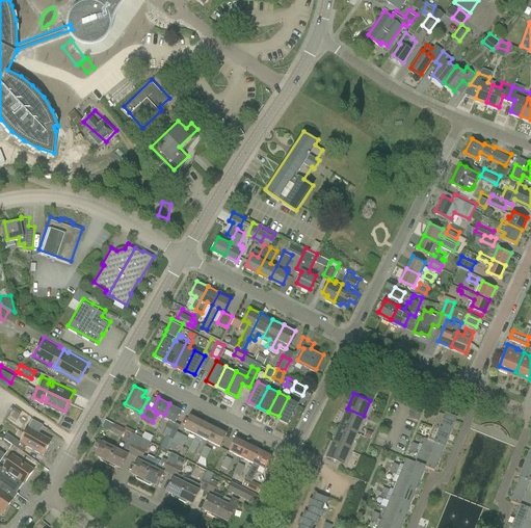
[(298,402),(288,397),(279,416),(289,421),(298,402)]
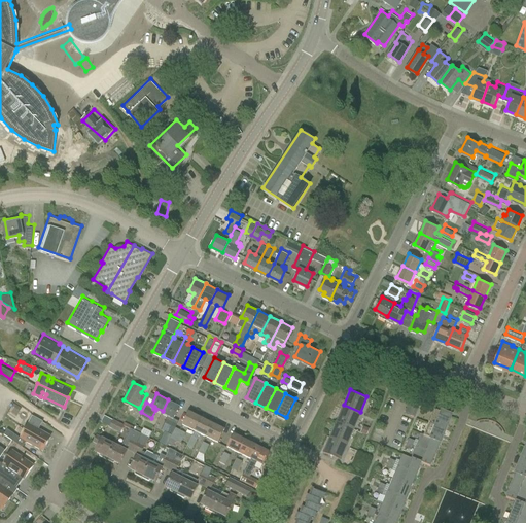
[(412,397),(407,410),(415,413),(420,401),(412,397)]
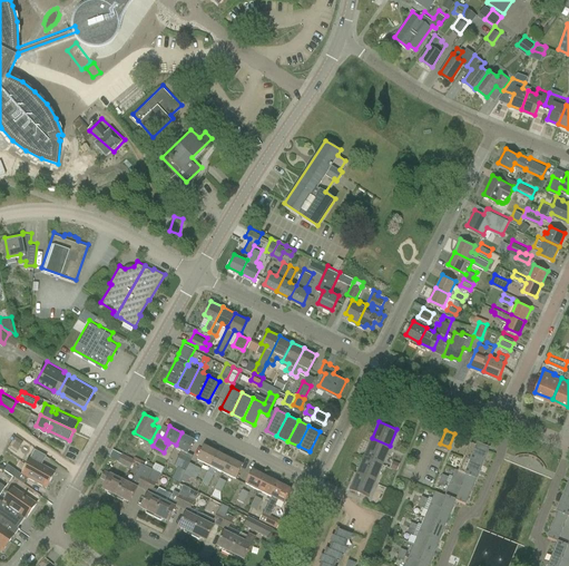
[(10,445),(20,449),(26,436),(16,432),(10,445)]
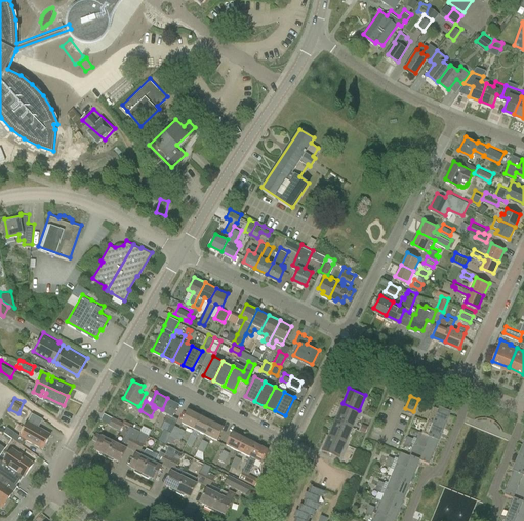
[(162,409),(167,412),(161,426),(171,431),(170,434),(175,424),(175,423),(178,416),(173,414),(179,403),(167,398),(162,409)]
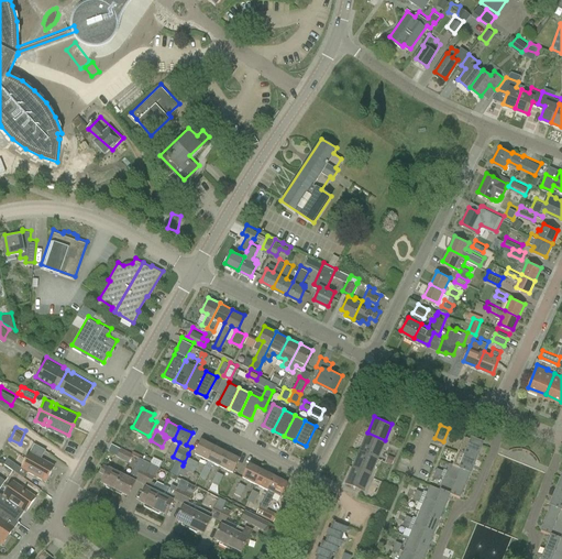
[(385,440),(367,433),(360,448),(378,456),(385,440)]
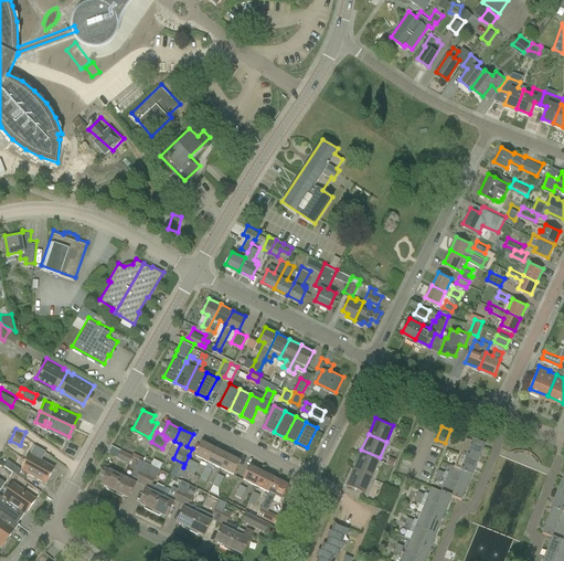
[(467,436),(463,447),(480,454),(485,444),(467,436)]
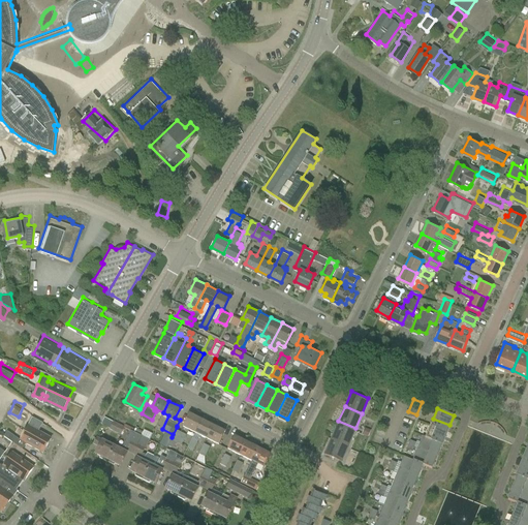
[(196,430),(203,418),(190,411),(184,424),(196,430)]
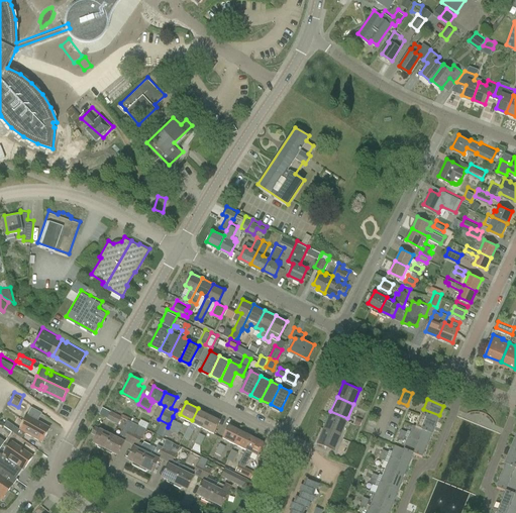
[(122,414),(103,405),(100,411),(108,415),(107,416),(115,420),(112,428),(115,429),(122,414)]
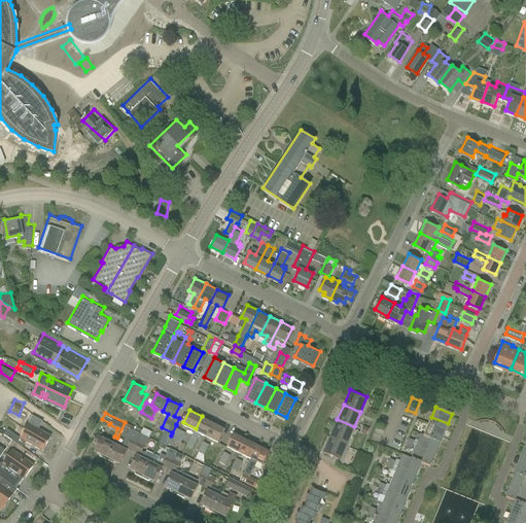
[(202,416),(196,428),(207,434),(213,421),(202,416)]
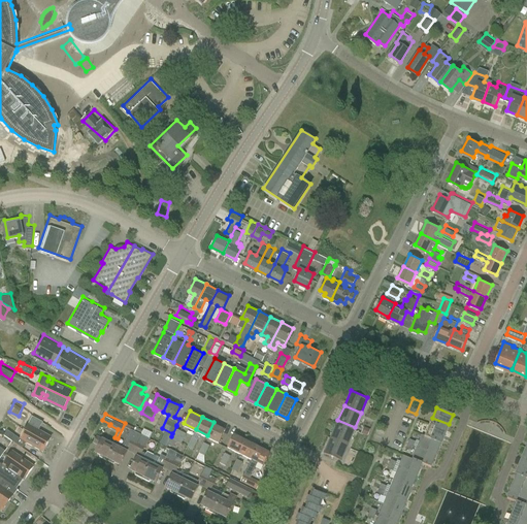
[(449,424),(432,418),(428,428),(445,434),(449,424)]
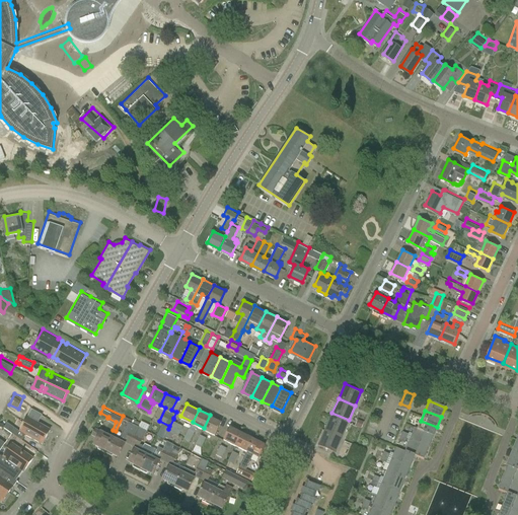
[(331,413),(325,428),(342,435),(349,420),(331,413)]
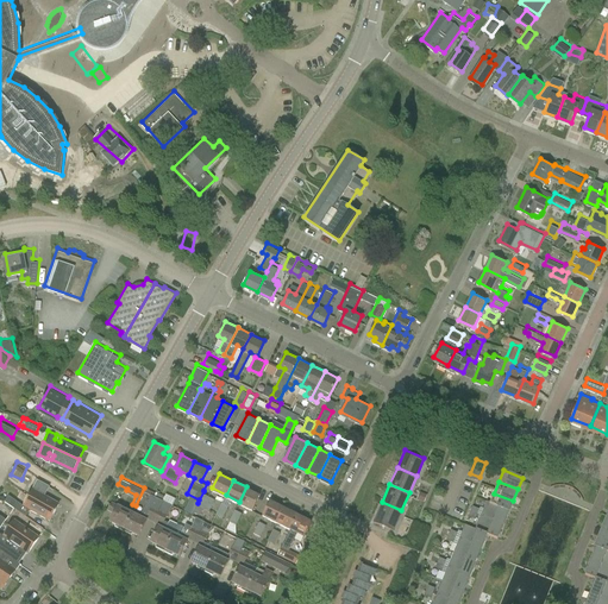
[(41,499),(55,508),(60,499),(33,485),(29,494),(41,499)]
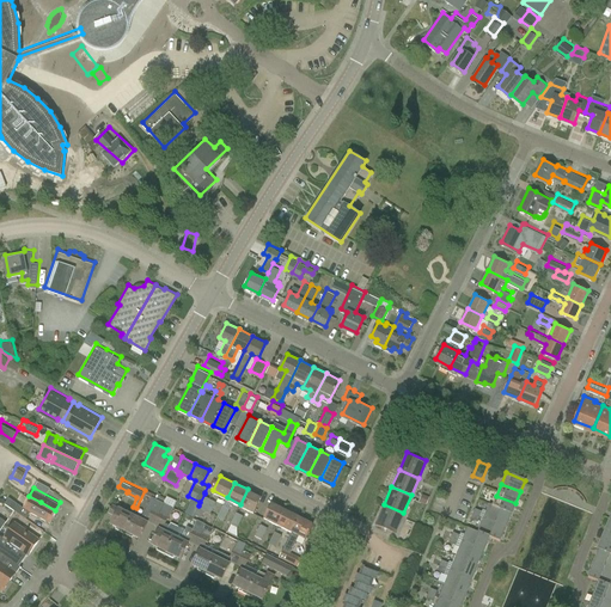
[(262,496),(248,489),(240,504),(255,510),(262,496)]
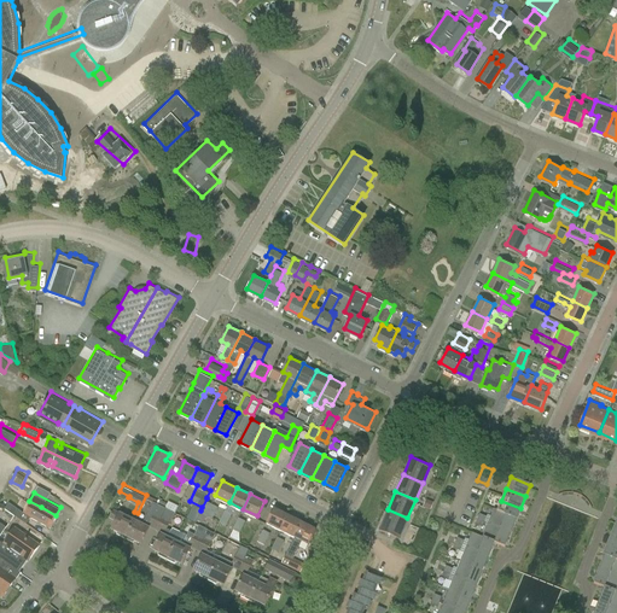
[(134,518),(127,533),(141,541),(150,523),(156,526),(167,505),(155,498),(143,521),(134,518)]
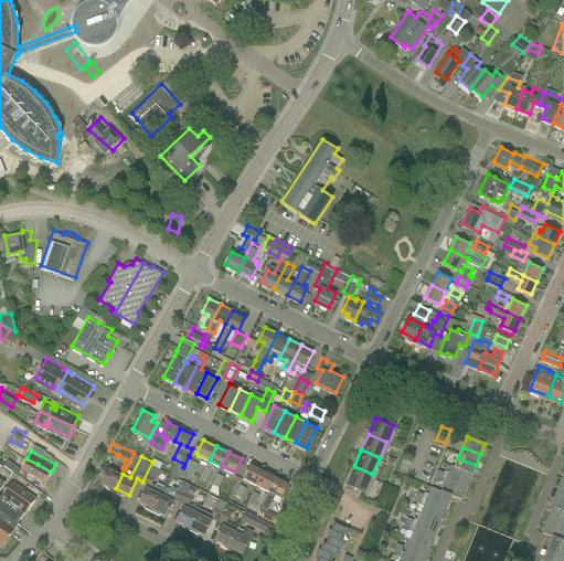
[(189,456),(183,467),(181,473),(187,476),(190,469),(194,473),(200,462),(189,456)]
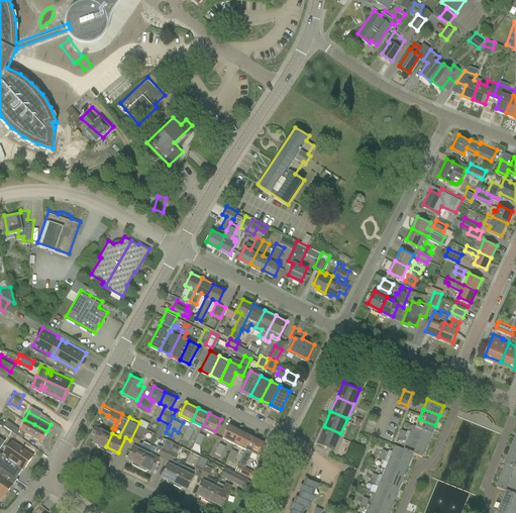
[(24,419),(20,427),(42,439),(46,431),(34,424),(24,419)]
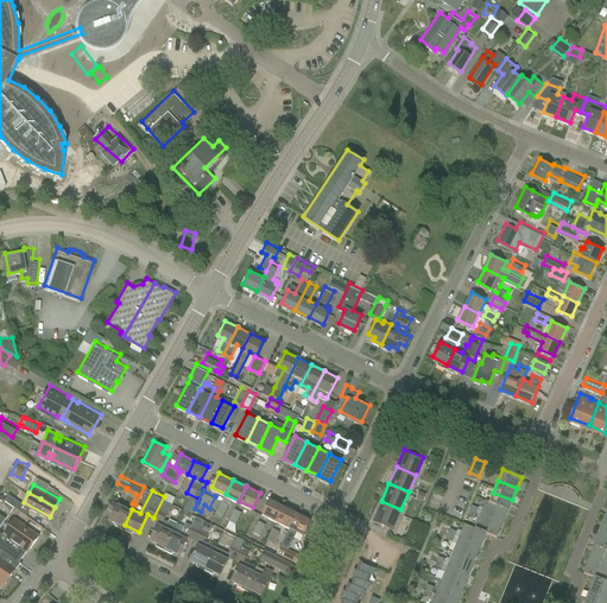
[(487,497),(485,502),(507,512),(512,500),(493,493),(491,499),(487,497)]
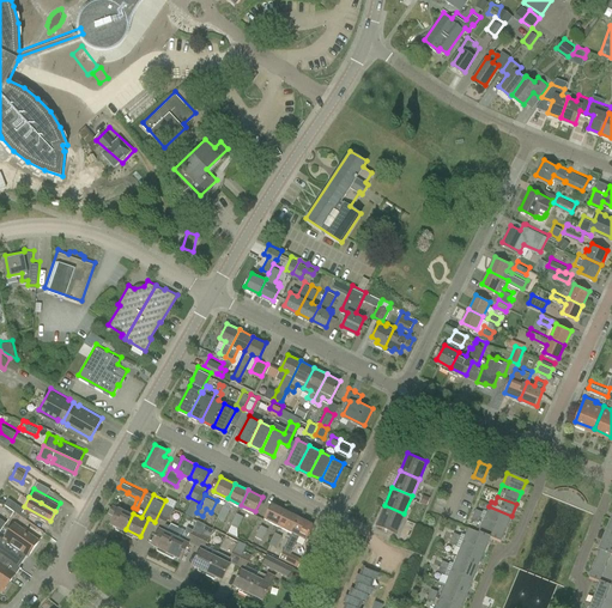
[(155,522),(161,524),(152,542),(167,549),(174,534),(167,530),(170,523),(167,521),(174,505),(165,500),(155,522)]
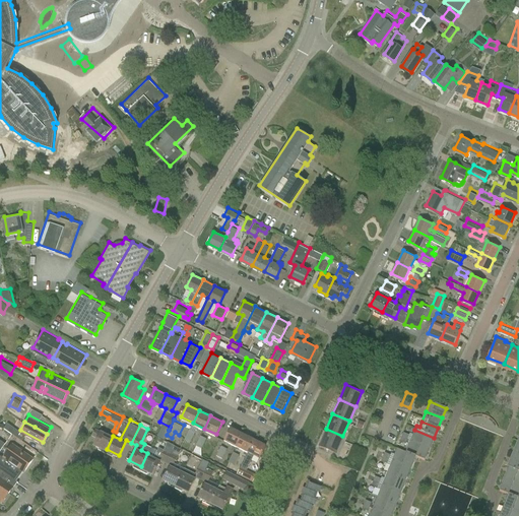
[(113,436),(101,430),(102,429),(96,426),(92,434),(98,437),(94,443),(107,449),(113,436)]
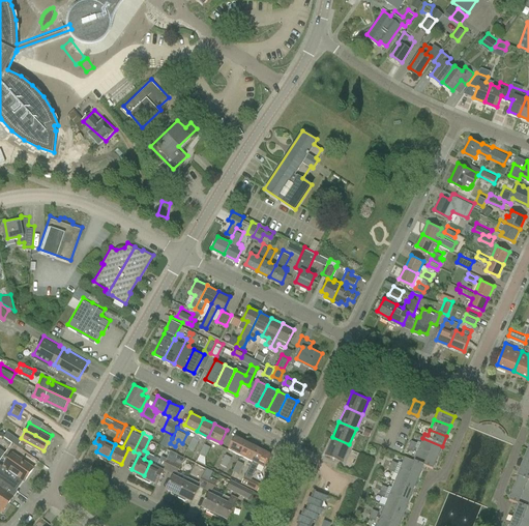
[(193,435),(187,445),(195,448),(200,438),(193,435)]
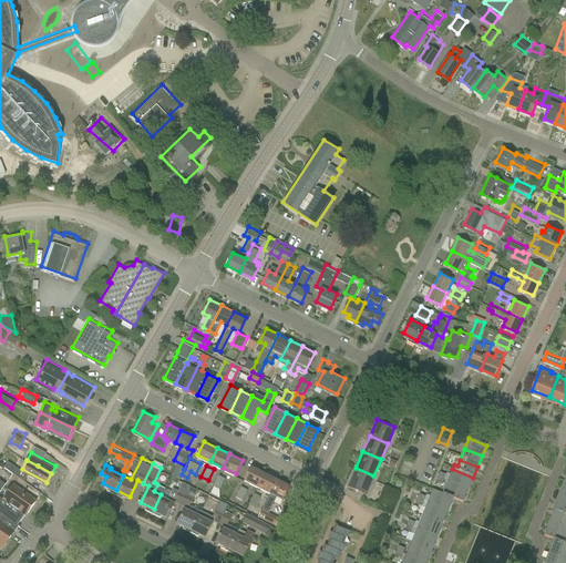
[(258,484),(265,471),(253,466),(246,479),(258,484)]
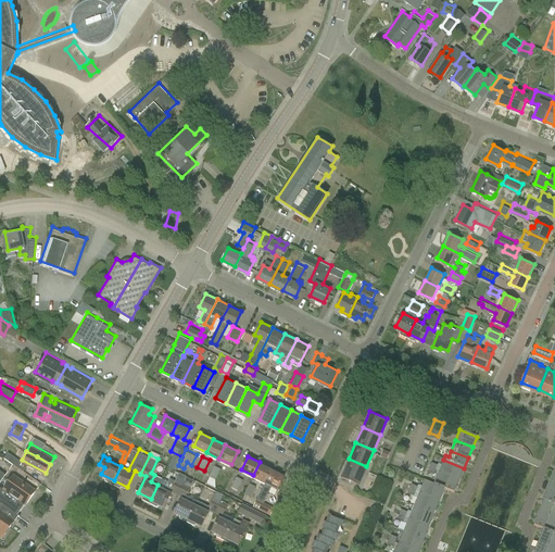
[(366,466),(349,459),(342,474),(360,481),(366,466)]
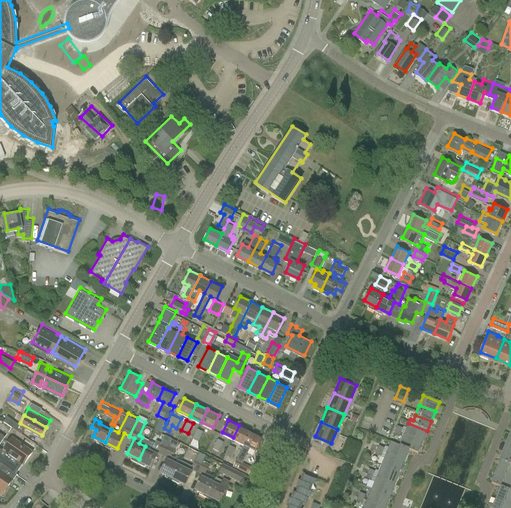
[(404,425),(398,423),(394,431),(401,433),(404,425)]
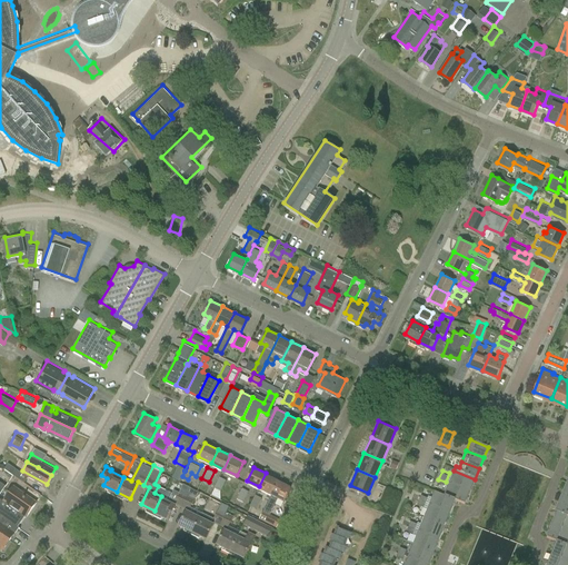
[(454,471),(449,482),(470,491),(475,479),(454,471)]
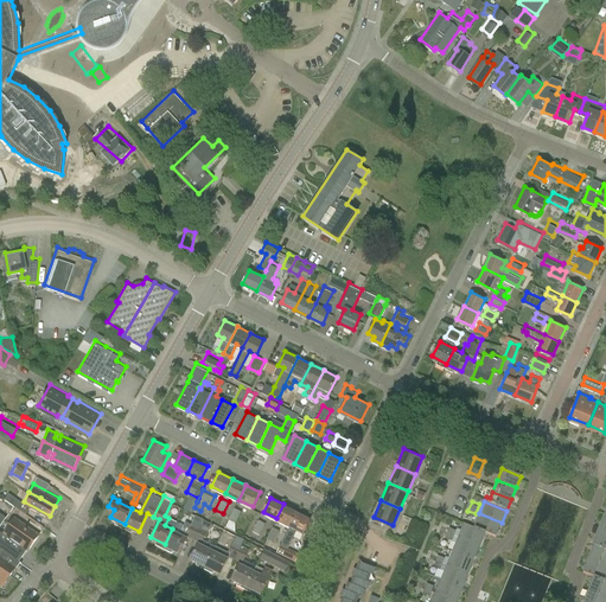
[(298,511),(284,504),(276,518),(289,525),(298,511)]
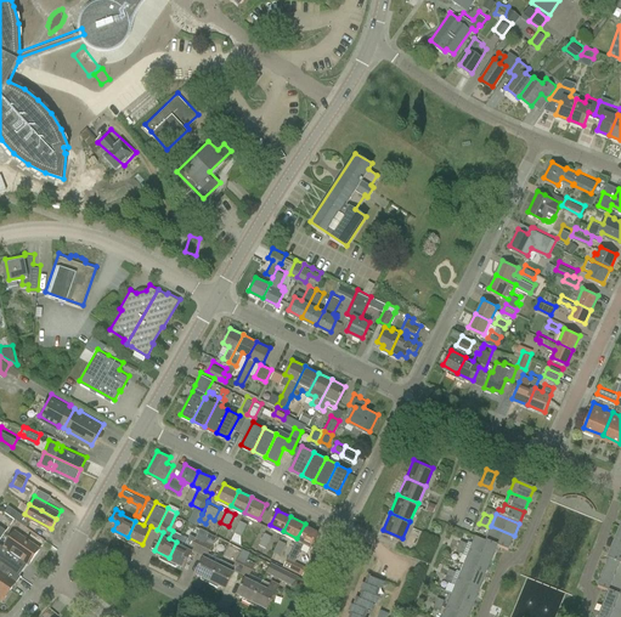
[(241,518),(235,530),(231,537),(242,542),(242,533),(248,521),(241,518)]
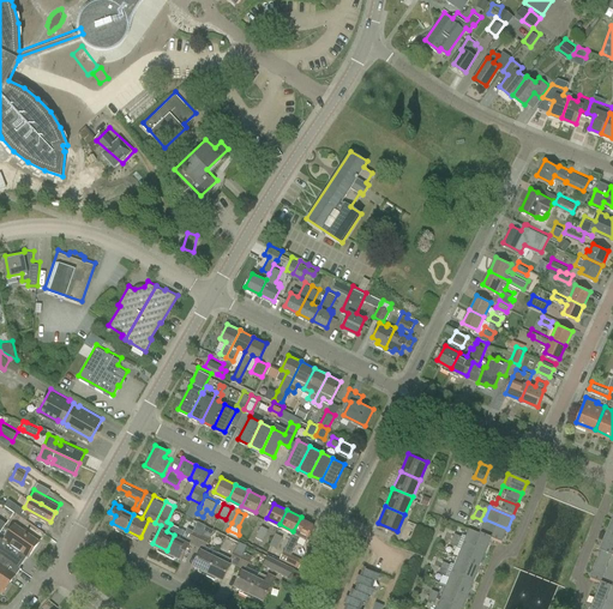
[(260,514),(247,540),(260,546),(270,526),(263,523),(265,518),(260,514)]
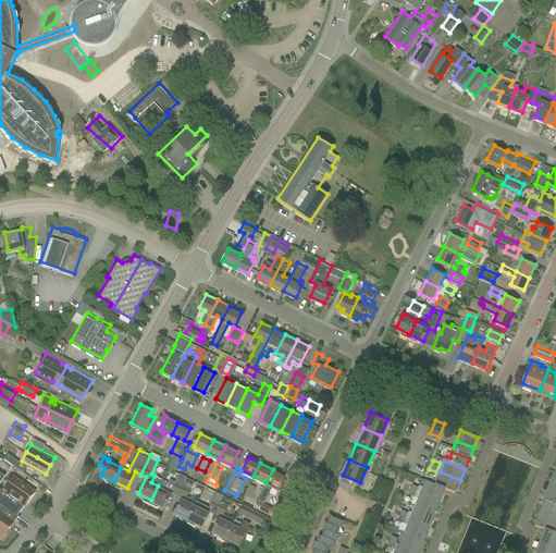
[(0,468),(0,500),(17,513),(25,503),(3,488),(3,487),(0,484),(0,481),(5,472),(0,468)]
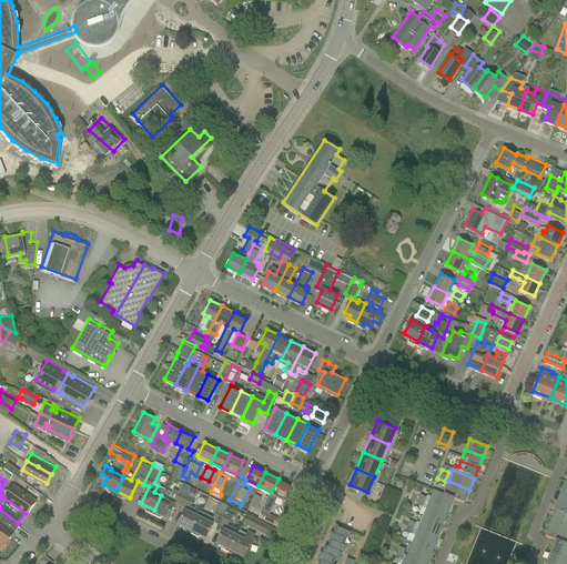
[(271,492),(260,515),(276,524),(281,516),(270,511),(277,495),(284,499),(291,485),(279,479),(271,492)]
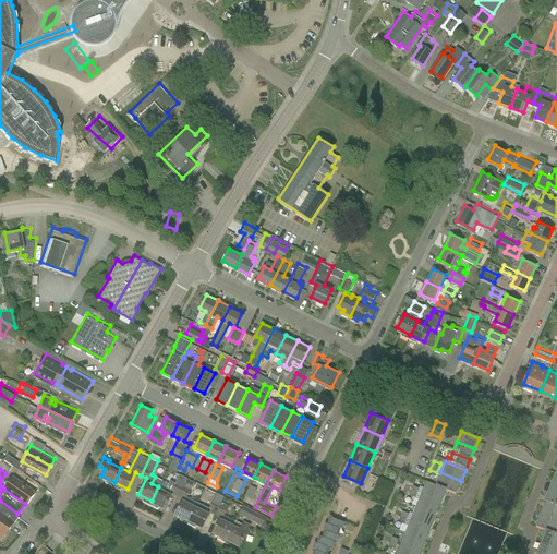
[(172,492),(178,494),(184,482),(188,476),(180,471),(176,480),(171,478),(166,490),(158,486),(152,501),(165,507),(172,492)]
